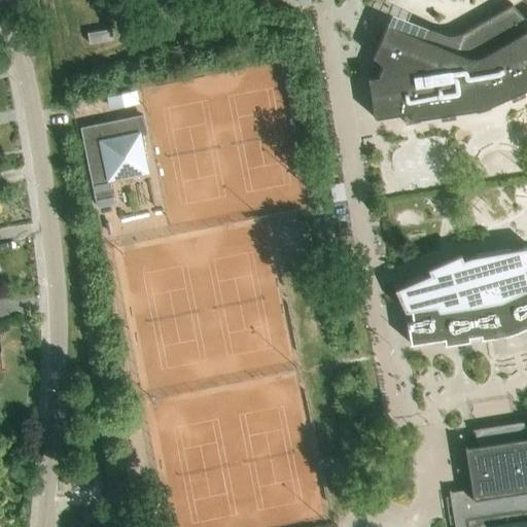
[(367,77),(367,79),(374,117),(403,113),(406,124),(419,121),(418,117),(476,109),(477,113),(490,109),(489,105),(524,90),(526,93),(526,92),(526,20),(513,6),(513,5),(513,4),(460,34),(456,36),(452,36),(447,36),(443,34),(438,33),(438,32),(391,13),(373,57),(382,65),(378,76),(367,77)]
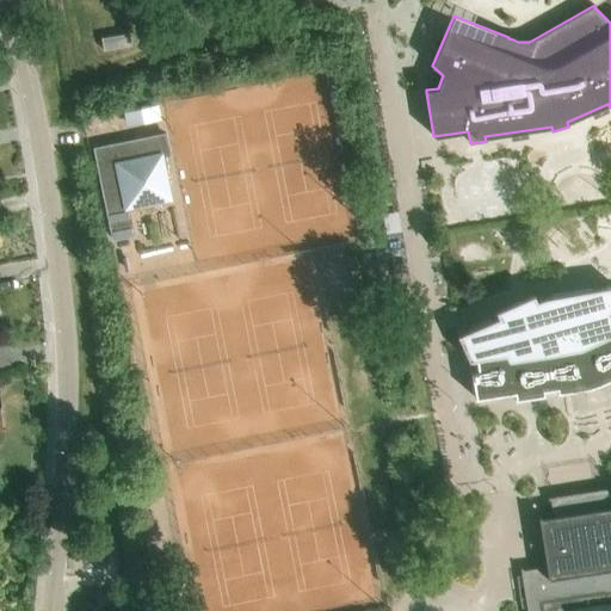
[(129,34),(100,38),(103,50),(131,47),(129,34)]
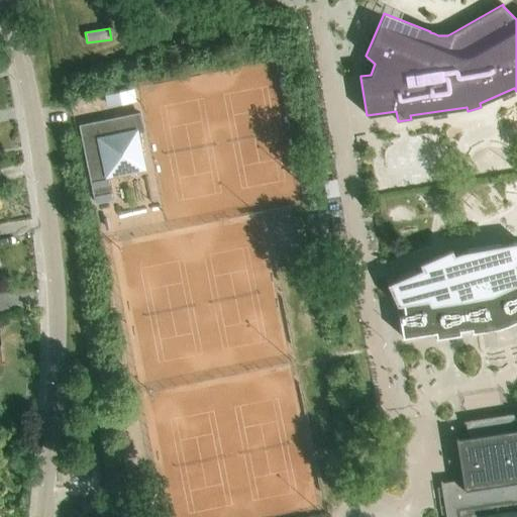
[(132,101),(130,89),(101,95),(103,107),(132,101)]
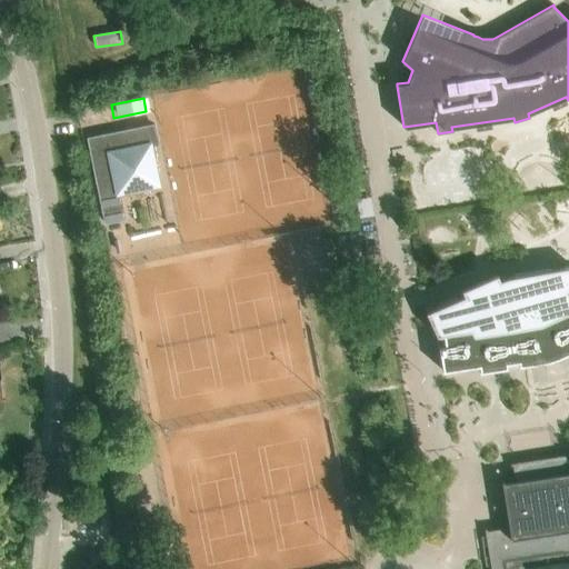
[(125,220),(118,191),(155,183),(147,142),(153,141),(150,126),(87,139),(105,223),(125,220)]
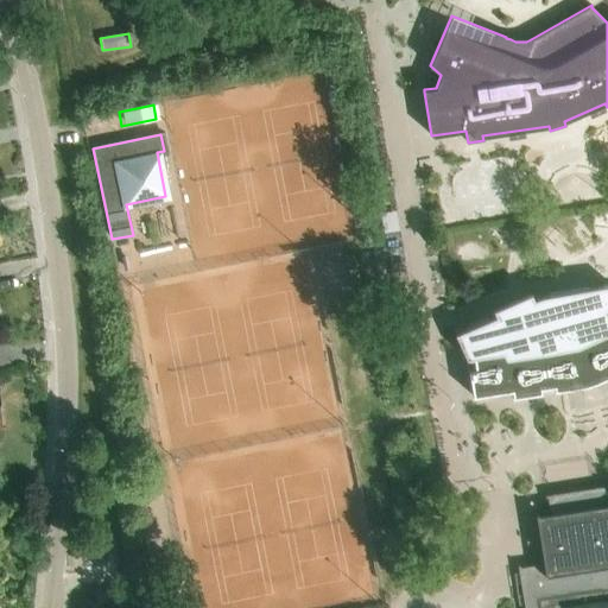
[(531,292),(491,309),(492,311),(493,310),(495,315),(462,330),(469,341),(474,368),(468,369),(472,394),(472,396),(511,390),(512,394),(511,394),(511,397),(581,386),(588,384),(595,381),(607,375),(607,284),(544,296),(542,296),(532,298),(531,295),(532,293),(531,292)]
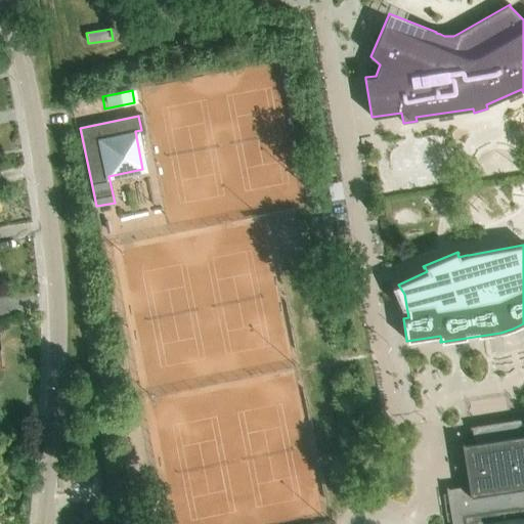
[(465,523),(464,516),(523,507),(523,418),(470,427),(470,429),(471,428),(473,444),(464,445),(463,443),(462,443),(468,485),(447,488),(447,487),(446,487),(451,523),(465,523)]
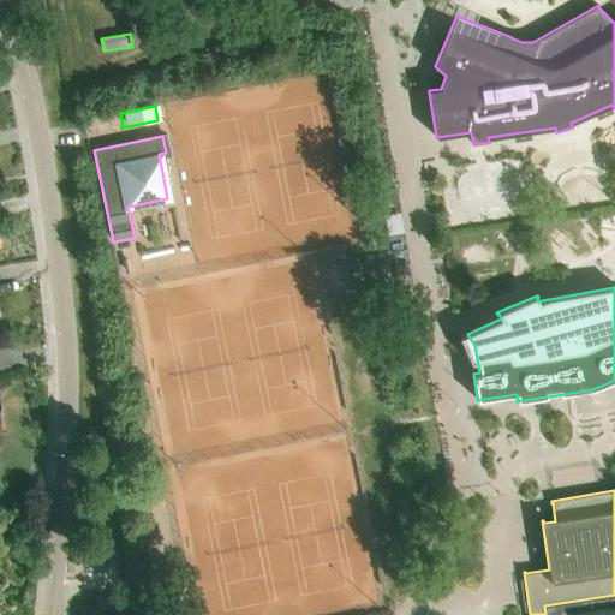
[(614,614),(614,595),(544,605),(545,614),(614,614)]
